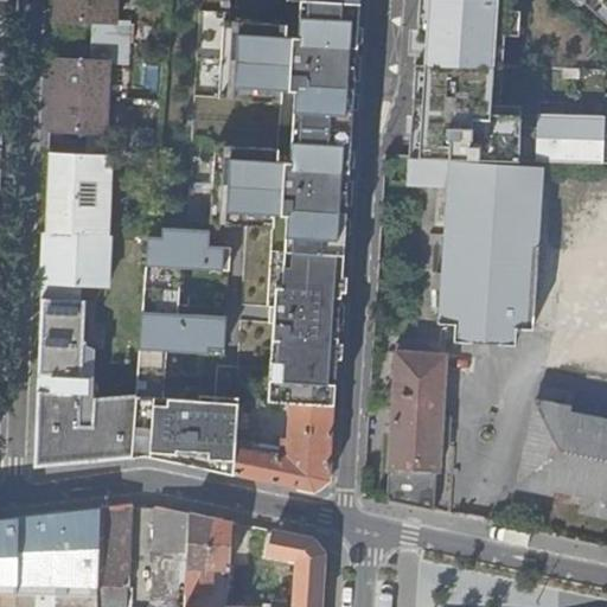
[(55,0),(55,21),(95,23),(93,62),(53,59),(50,131),(90,133),(89,155),(113,157),(114,158),(122,158),(123,134),(106,133),(108,61),(126,62),(128,23),(110,23),(110,0),(55,0)]
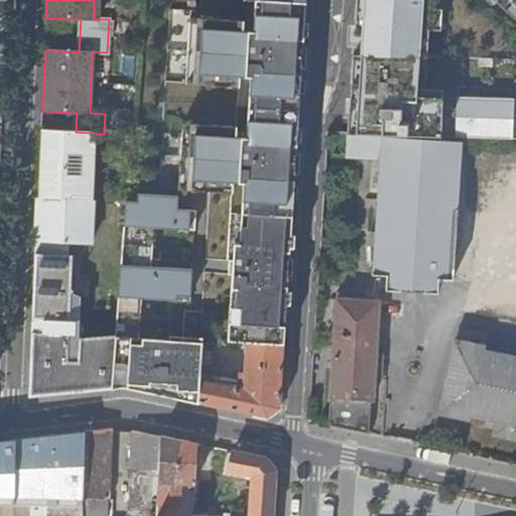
[(284,345),(305,0),(261,0),(260,20),(254,20),(254,30),(244,29),(244,19),(189,16),(186,81),(240,84),(241,74),(251,74),(250,92),(256,93),(255,117),(249,117),(248,134),(238,133),(238,123),(184,120),(180,185),(234,189),(234,179),(245,179),(243,198),(249,198),(247,223),(241,223),(240,241),(235,240),(234,258),(230,258),(229,273),(233,273),(232,294),(238,295),(237,316),(231,317),(230,342),(247,343),(284,345)]
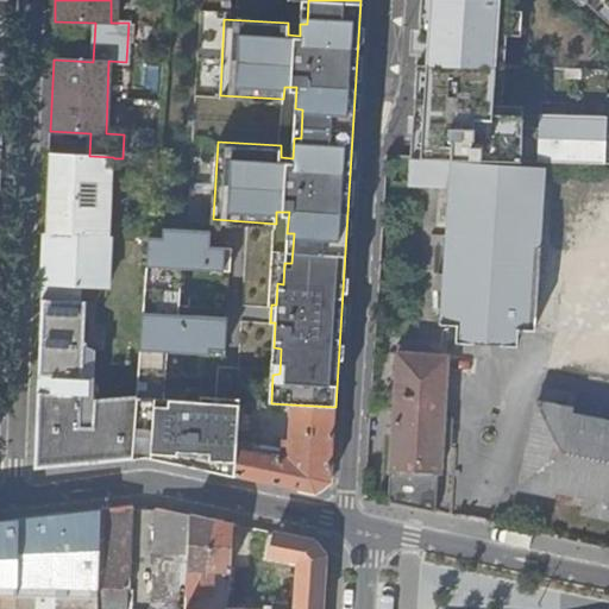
[(608,0),(420,0),(413,157),(522,161),(525,106),(504,106),(507,38),(521,38),(522,12),(516,11),(516,0),(570,0),(579,8),(586,6),(608,26),(608,0)]
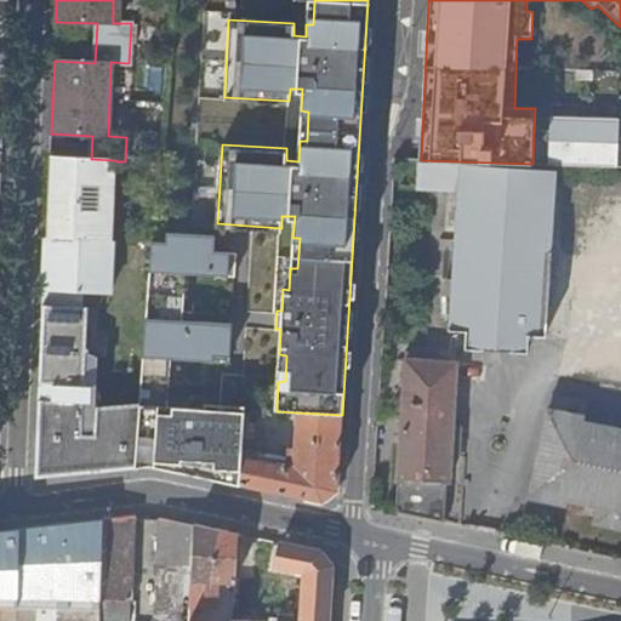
[(619,118),(535,115),(533,164),(620,167),(620,131),(620,132),(619,118)]
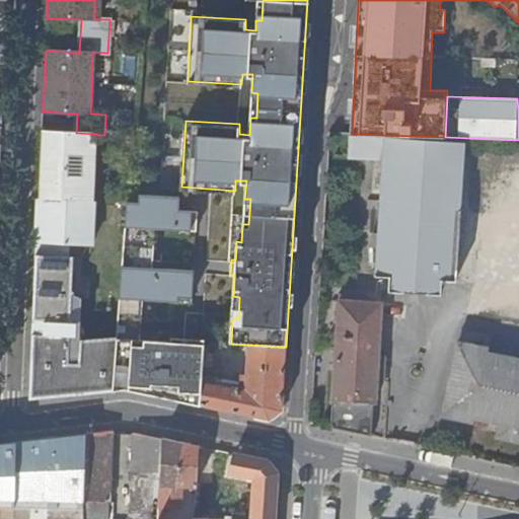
[(42,131),(40,200),(94,204),(97,135),(96,134),(76,133),(42,131)]
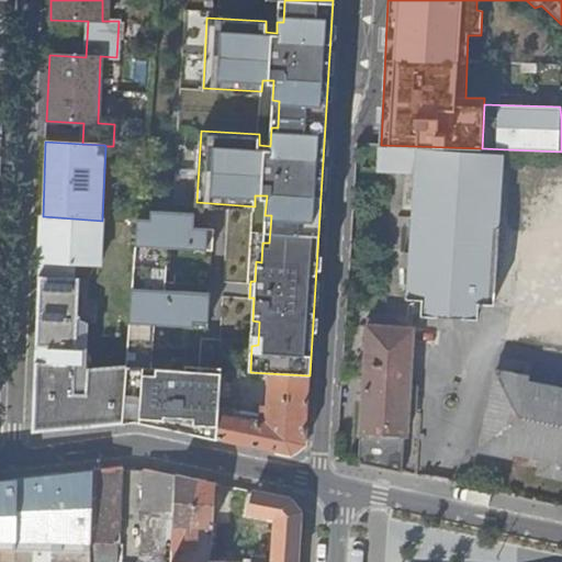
[(423,301),(422,316),(478,321),(479,304),(494,305),(503,179),(501,178),(503,156),(380,148),(378,171),(393,172),(415,173),(406,300),(423,301)]
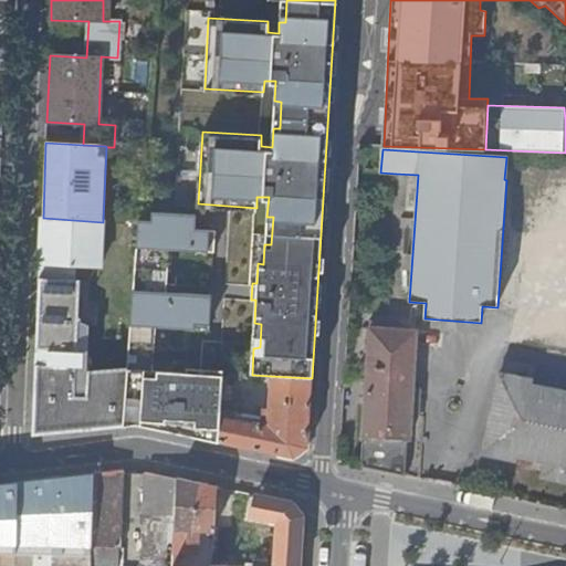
[(223,377),(148,371),(148,357),(156,357),(158,326),(212,331),(215,295),(179,292),(178,301),(160,299),(164,248),(217,252),(219,229),(196,227),(196,219),(152,216),(152,227),(138,226),(128,368),(85,375),(81,400),(69,402),(77,284),(39,282),(34,376),(35,376),(33,436),(142,426),(219,442),(220,417),(223,377)]
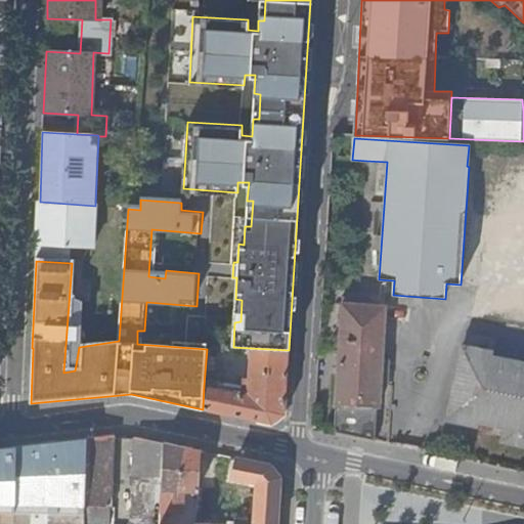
[(95,206),(40,202),(37,248),(73,251),(93,252),(96,206),(95,206)]
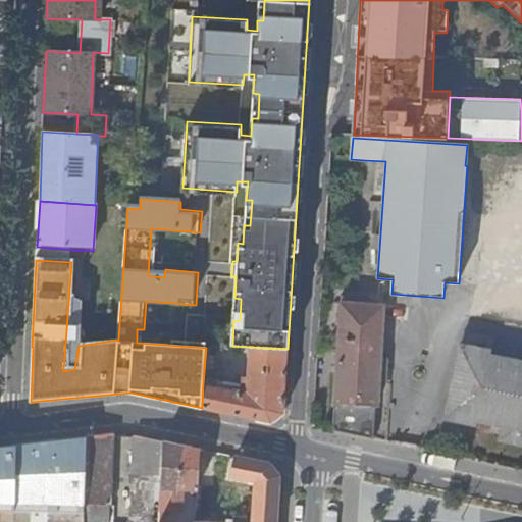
[(72,250),(37,247),(36,260),(71,262),(72,250)]
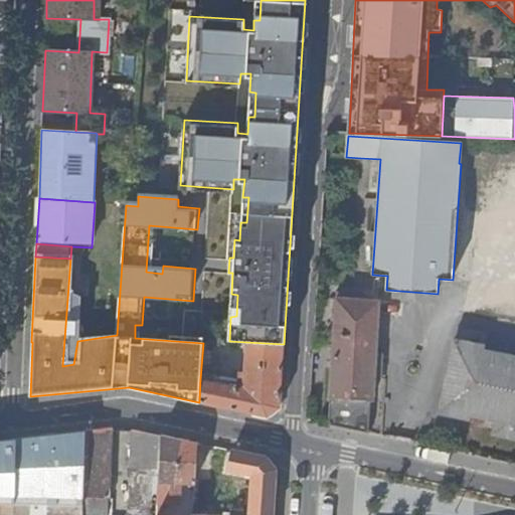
[(337,301),(329,425),(370,434),(379,303),(337,301)]
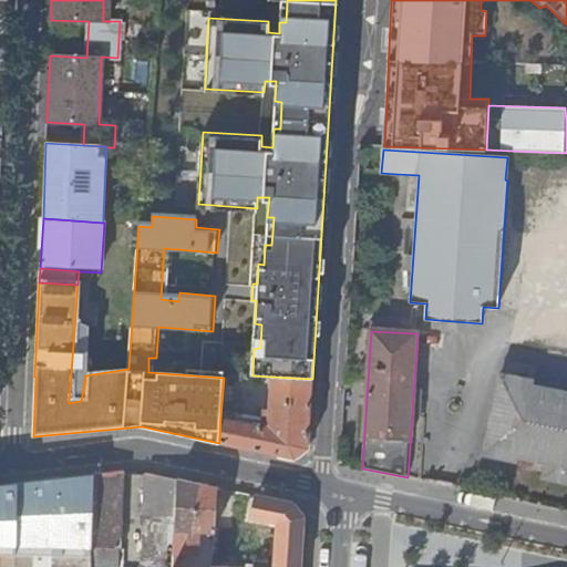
[(518,459),(546,464),(566,467),(566,393),(533,387),(534,382),(516,378),(519,366),(503,361),(484,455),(517,462),(518,459)]
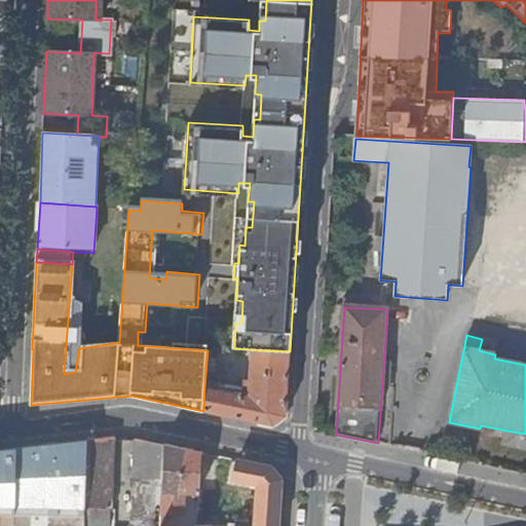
[(204,387),(203,411),(272,426),(286,417),(290,351),(252,349),(249,397),(204,387)]
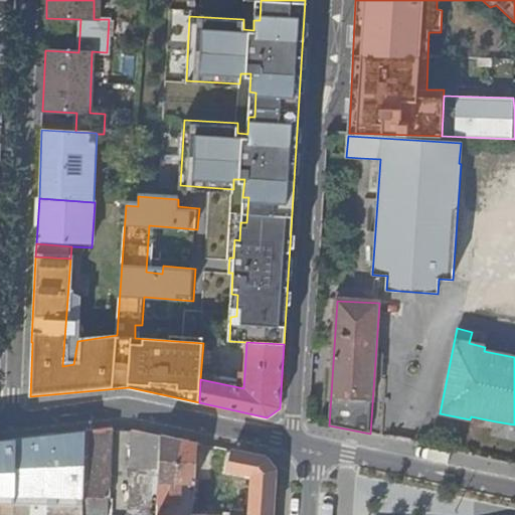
[(514,424),(496,421),(494,431),(493,435),(514,439),(514,424)]
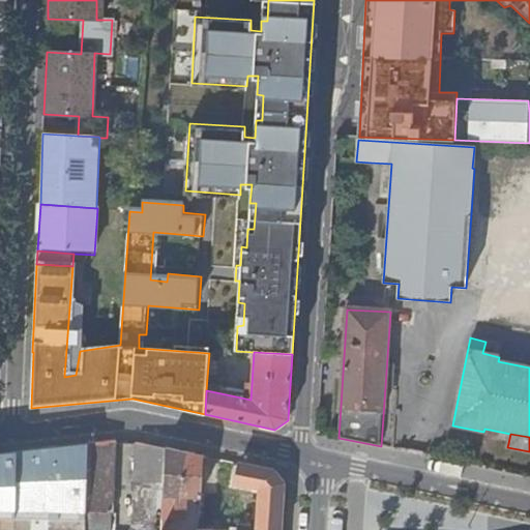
[(112,529),(115,440),(89,443),(87,516),(87,523),(86,529),(112,529)]
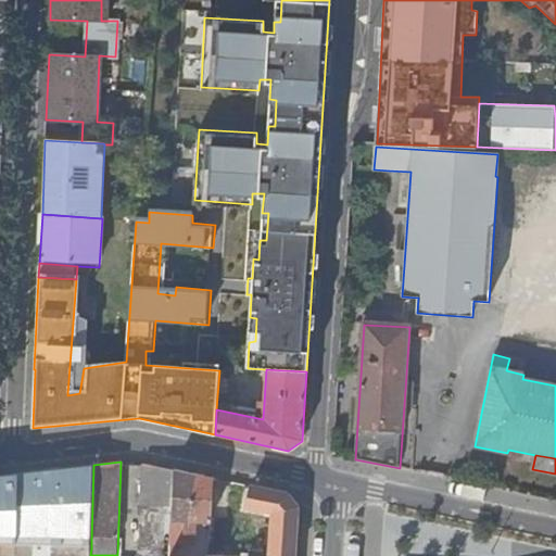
[(173,507),(175,471),(142,464),(141,505),(147,506),(173,507)]
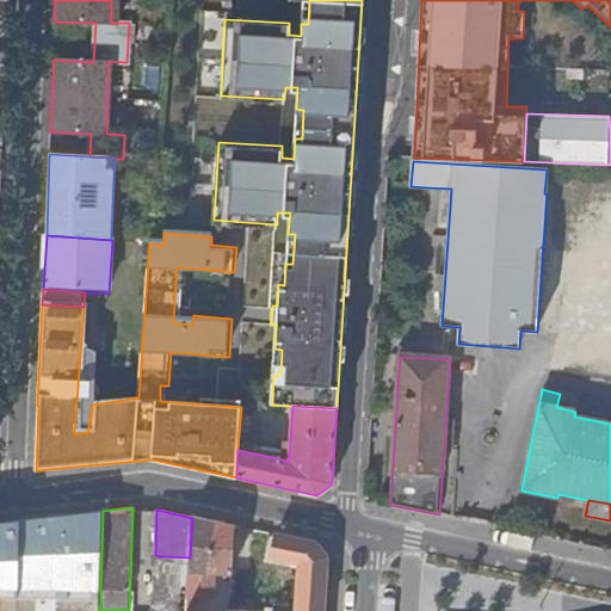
[(103,511),(0,522),(0,599),(100,603),(103,511)]
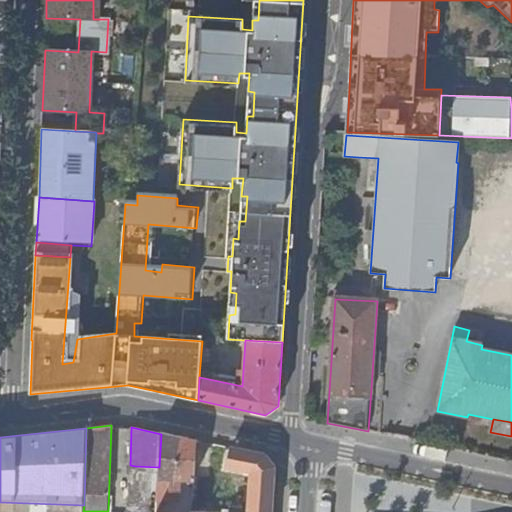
[(182,481),(194,482),(197,441),(161,434),(159,467),(157,500),(181,501),(182,481)]
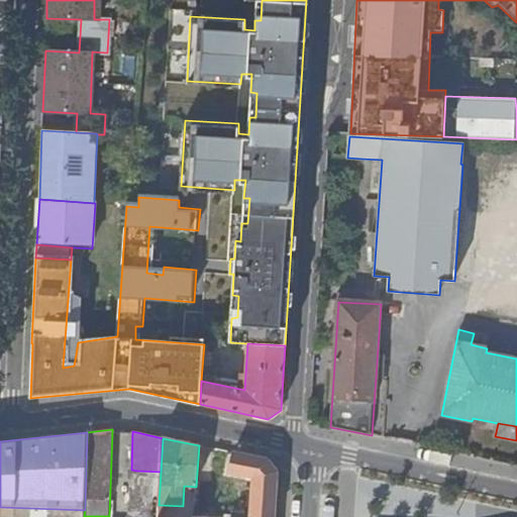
[(244,516),(274,516),(277,472),(269,461),(233,453),(229,473),(253,479),(251,515),(244,515),(244,516)]
